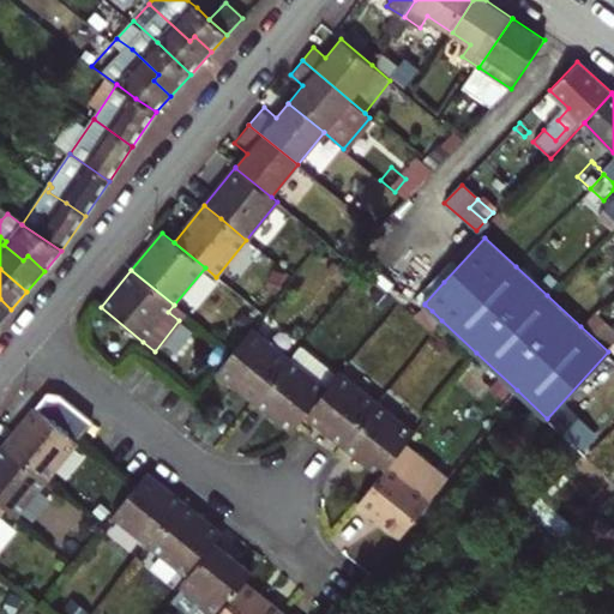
[(0,321),(11,309),(0,299),(0,321)]
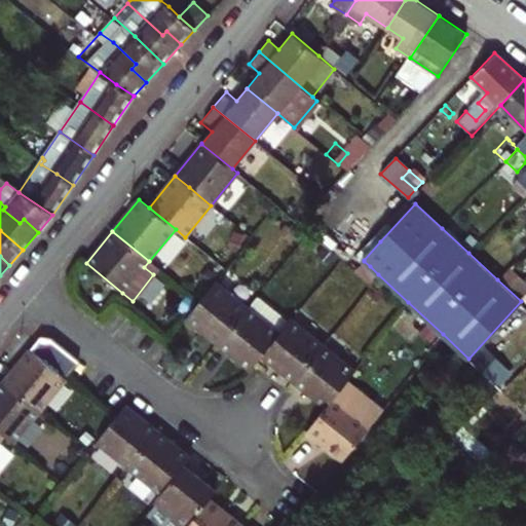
[(158,268),(149,261),(144,267),(153,274),(158,268)]
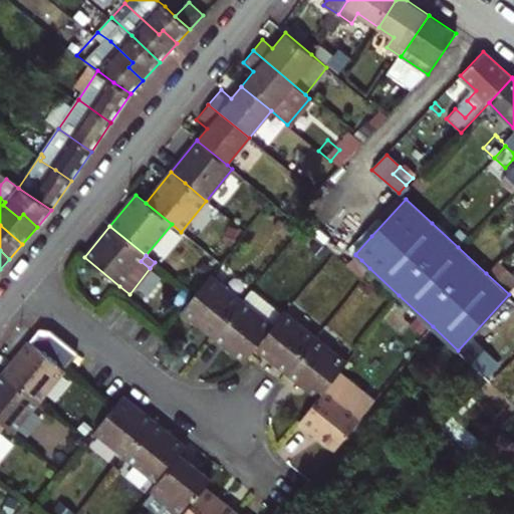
[(355,255),(352,259),(357,263),(361,260),(355,255)]
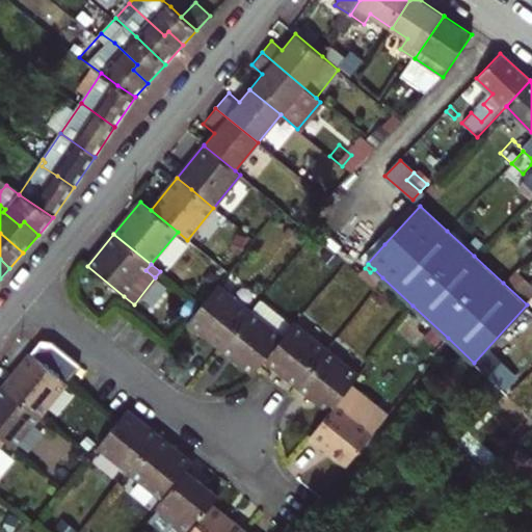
[(219,347),(248,312),(215,286),(201,304),(187,322),(219,347)]
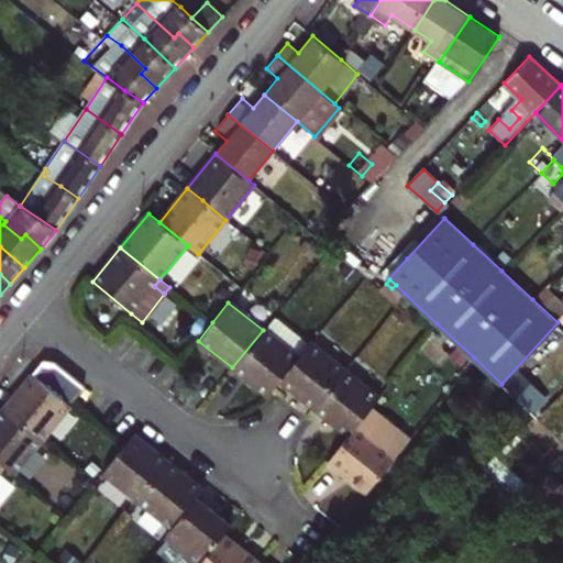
[(280,323),(273,317),(263,330),(271,335),(280,323)]
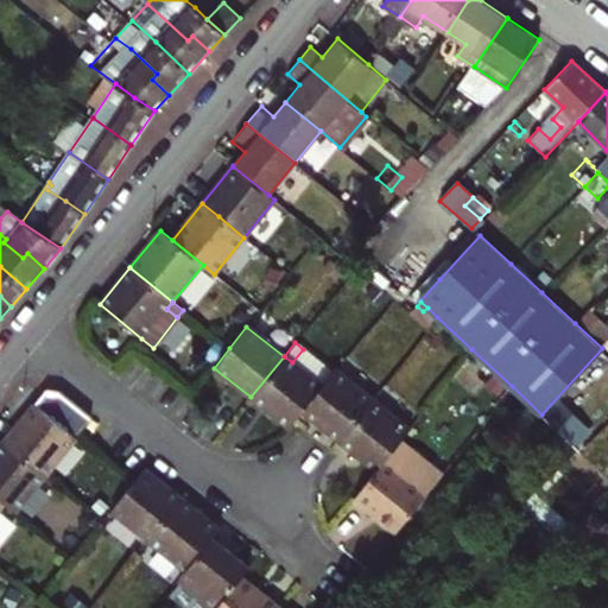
[(292,362),(284,356),(251,397),(287,426),(295,420),(302,412),(334,373),(303,349),(292,362)]
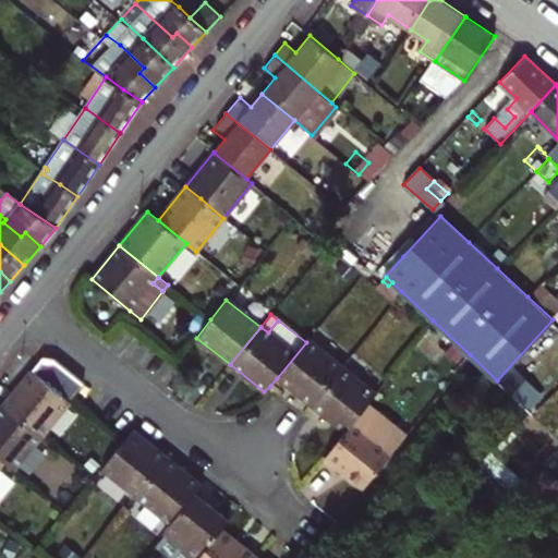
[(306,342),(277,378),(310,404),(340,366),(307,340),(306,342)]
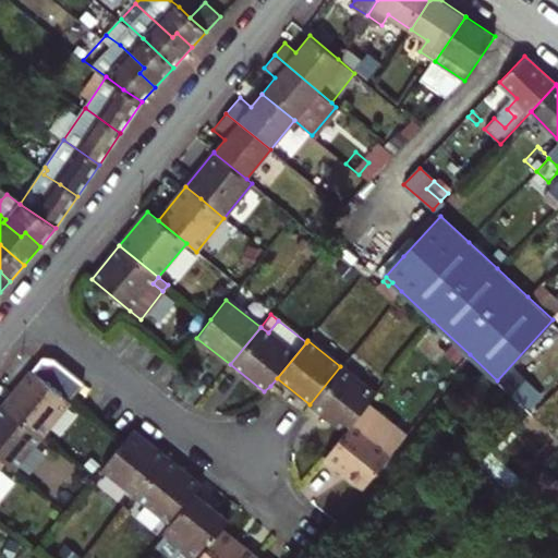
[(340,366),(310,404),(343,431),(367,402),(374,393),(340,366)]
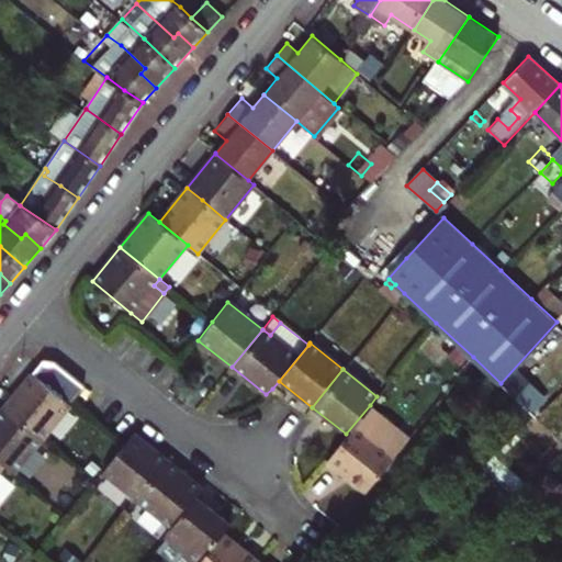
[(42,439),(69,405),(31,373),(2,407),(42,439)]
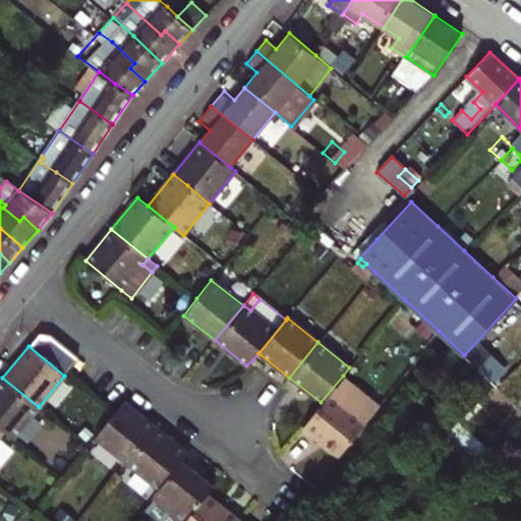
[(379,404),(343,375),(321,402),(301,425),(338,455),(379,404)]
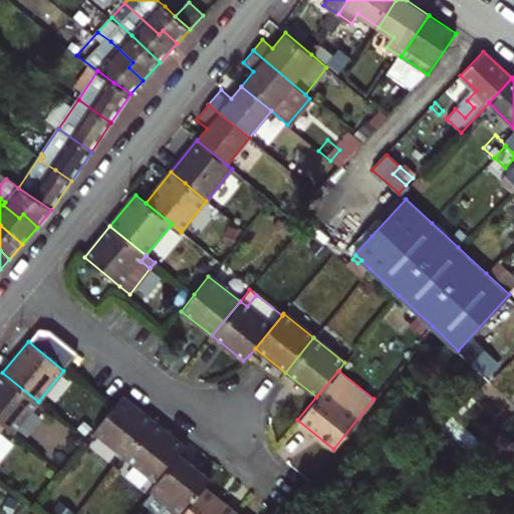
[(38,402),(2,372),(0,375),(0,424),(4,427),(12,434),(38,402)]
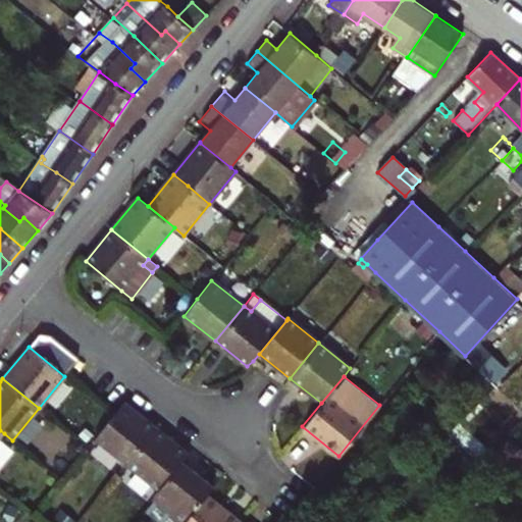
[(126,464),(156,427),(124,402),(116,412),(95,438),(126,464)]
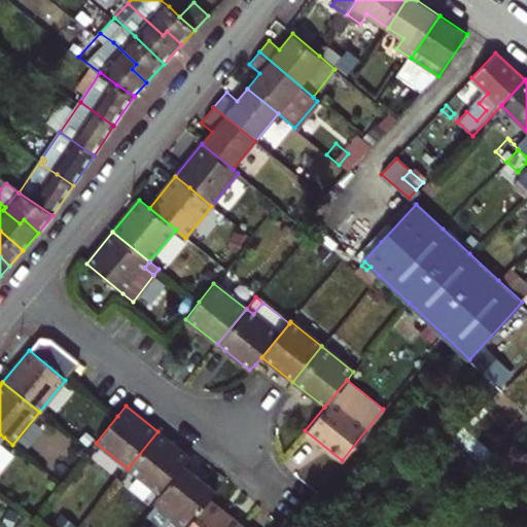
[(128,468),(160,494),(182,465),(189,457),(157,431),(128,468)]
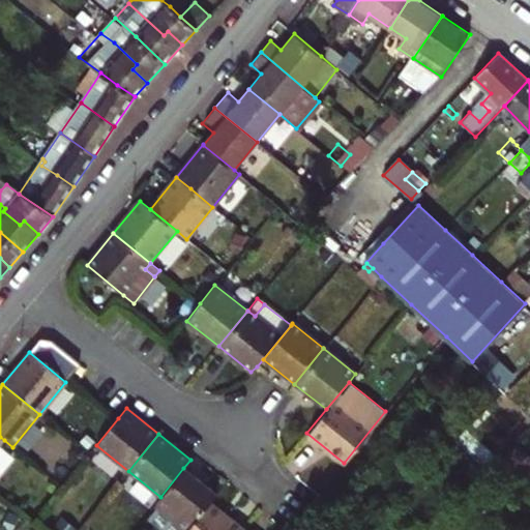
[(215,493),(183,468),(160,497),(154,505),(185,529),(208,502),(215,493)]
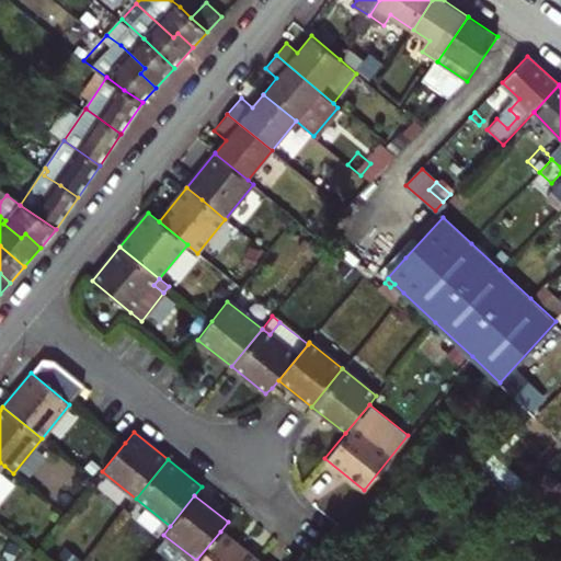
[(253,560),(255,559),(220,531),(196,560),(253,560)]
